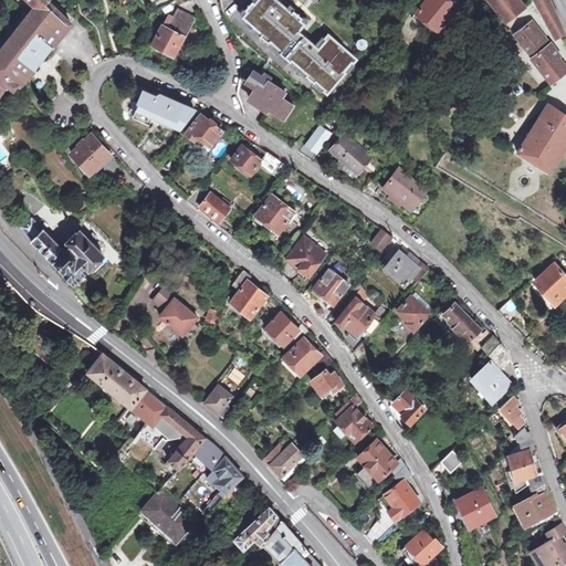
[(23,0),(37,12),(0,56),(0,97),(8,88),(11,84),(17,91),(69,27),(51,10),(56,3),(52,0),(23,0)]
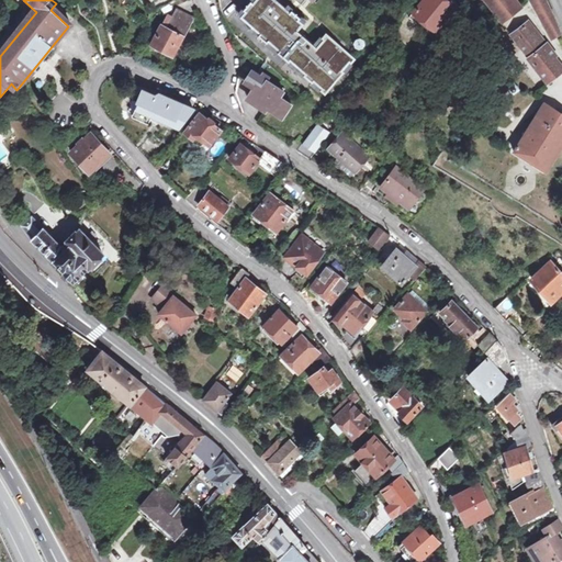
[(285,10),(273,0),(257,0),(254,4),(246,13),(242,19),(253,29),(260,35),(269,43),(280,53),(279,54),(289,64),(291,62),(305,76),(304,77),(313,85),(314,82),(322,90),(321,92),(326,96),(345,75),(344,74),(350,65),(352,66),(357,62),(327,34),(323,40),(324,41),(317,48),(299,33),(304,25),(299,21),(301,20),(292,12),(291,14),(285,10)]
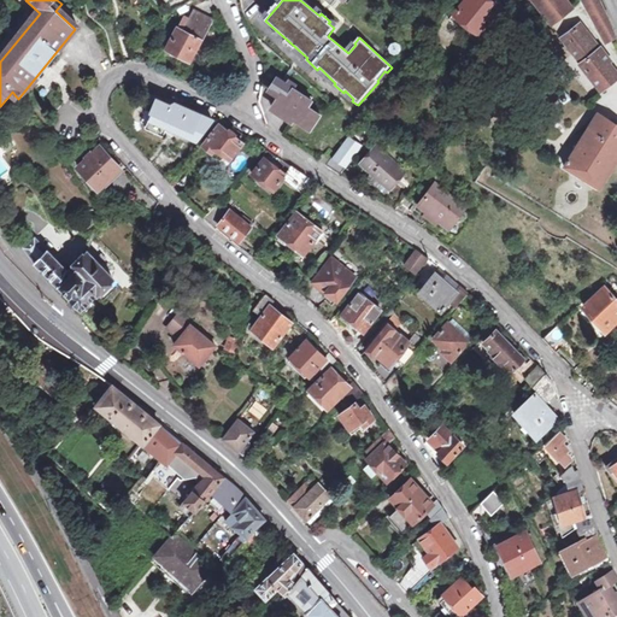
[(499,11),(487,0),(465,0),(450,21),(479,45),(482,40),(479,37),(499,11)]
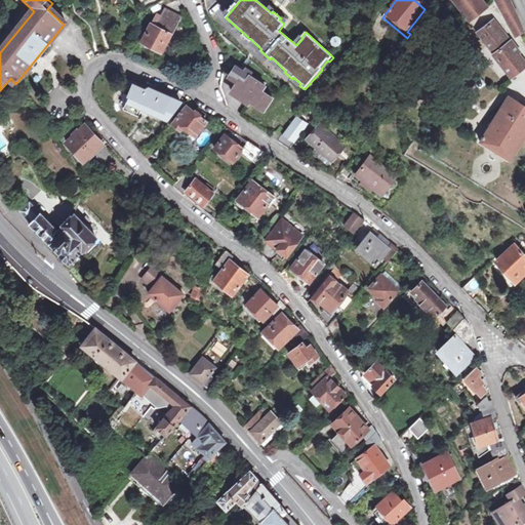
[(441,16),(445,3),(441,0),(437,0),(431,8),(441,16)]
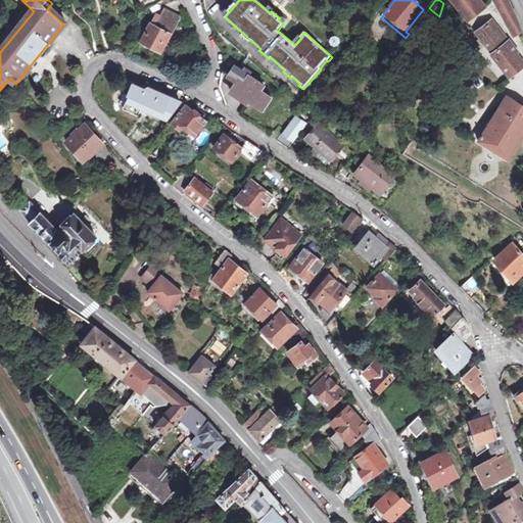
[(482,3),(480,0),(452,0),(465,17),(482,3)]
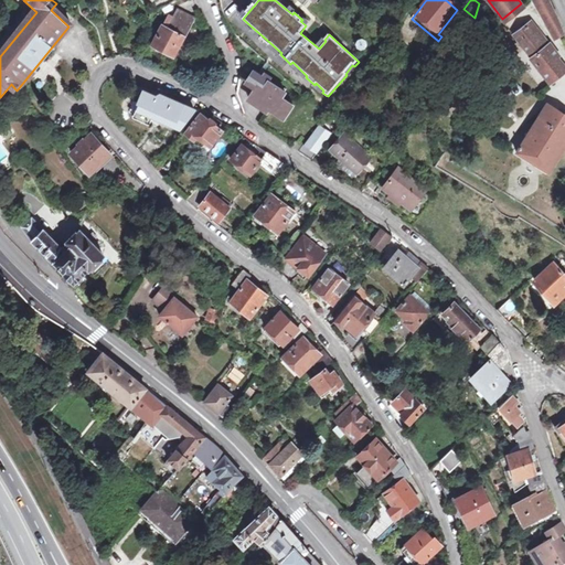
[(564,42),(564,41),(562,30),(561,28),(545,0),(531,0),(543,23),(546,24),(558,45),(564,42)]
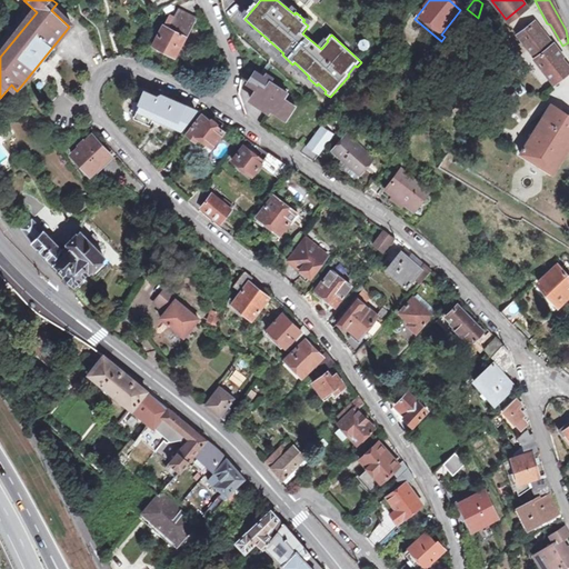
[(178,15),(173,23),(169,32),(163,29),(152,48),(178,61),(182,52),(180,50),(195,23),(178,15)]
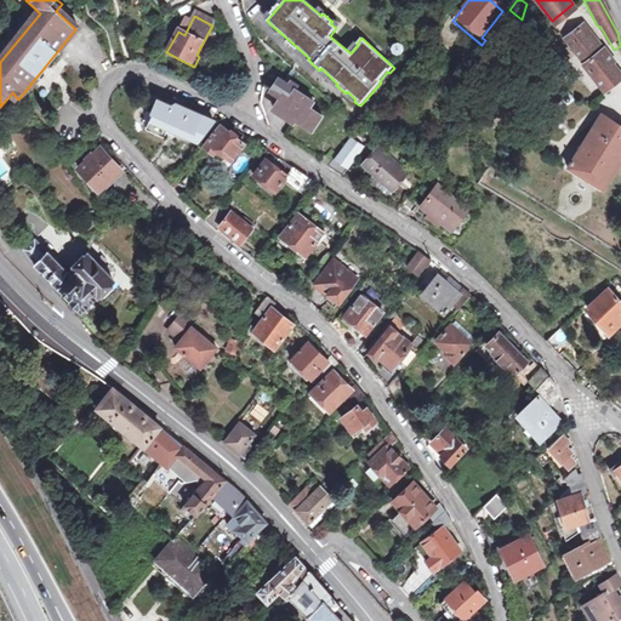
[(600,46),(582,23),(565,38),(604,91),(620,78),(620,73),(613,62),(615,61),(603,45),(600,46)]
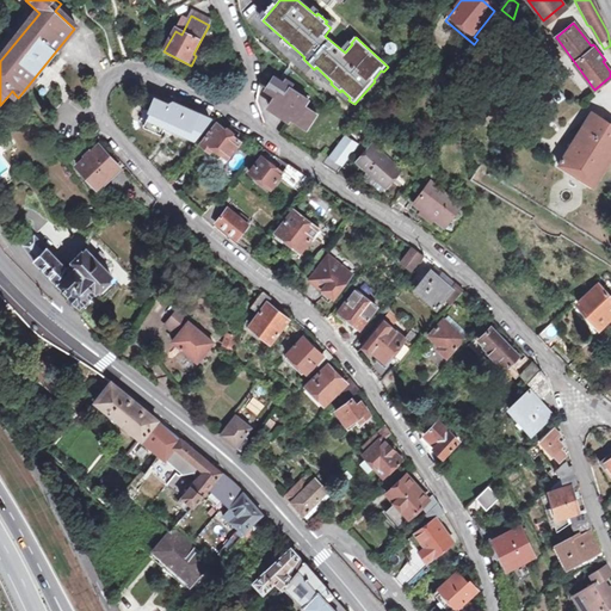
[(18,98),(32,86),(76,31),(74,29),(18,98)]
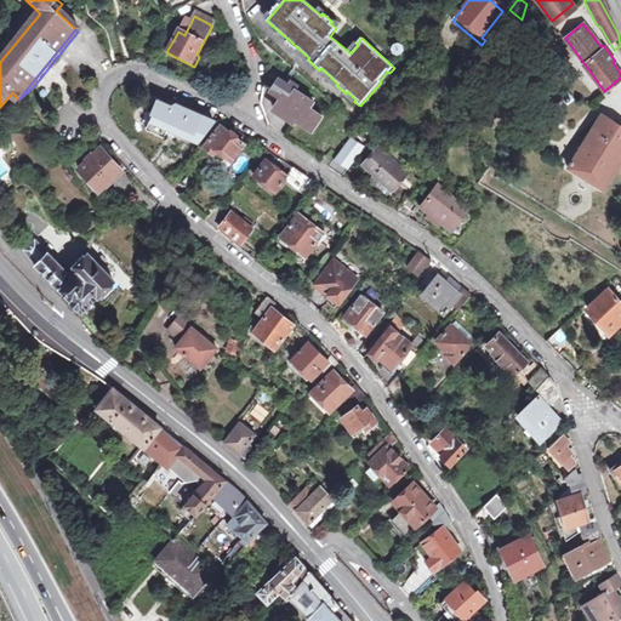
[(288,39),(279,32),(275,35),(284,43),(288,39)]
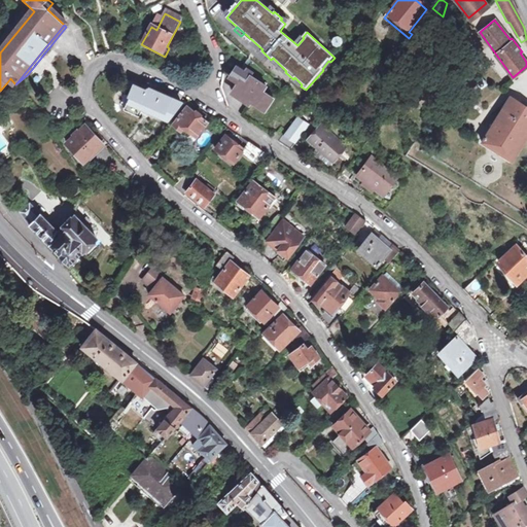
[(338,47),(340,44),(337,40),(335,39),(330,40),(329,43),(330,47),(335,49),(338,47)]
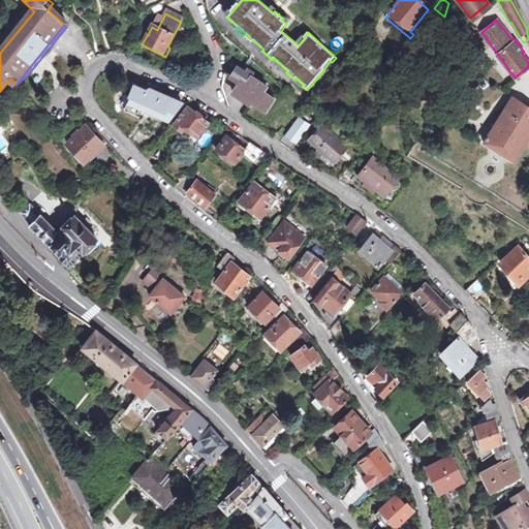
[(263,50),(253,40),(250,43),(261,53),(262,51),(263,50)]
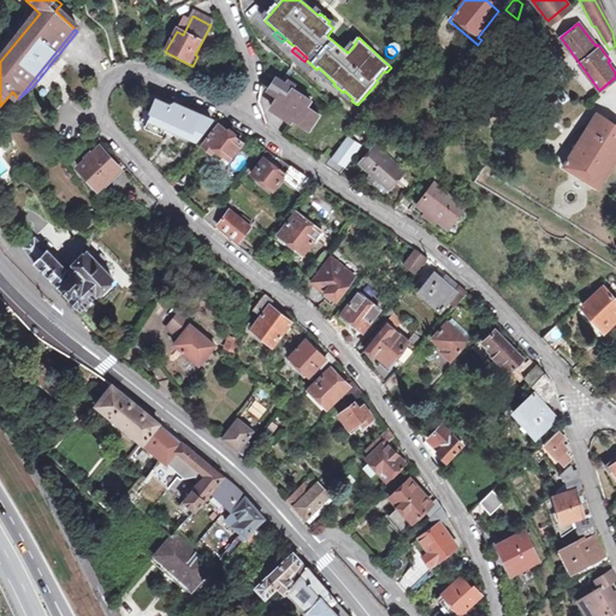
[(335,83),(319,67),(317,70),(315,72),(331,87),(333,84),(335,83)]
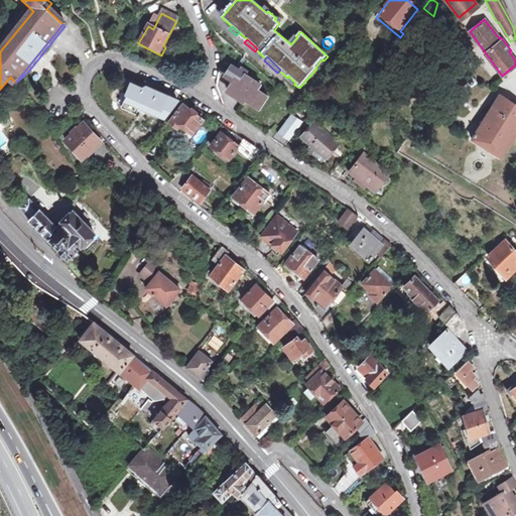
[(240,74),(234,84),(237,87),(243,77),(240,74)]
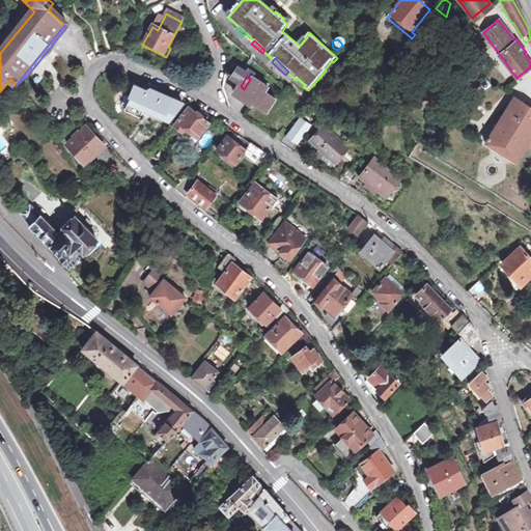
[(304,85),(297,78),(296,80),(294,81),(302,88),(303,87),(304,85)]
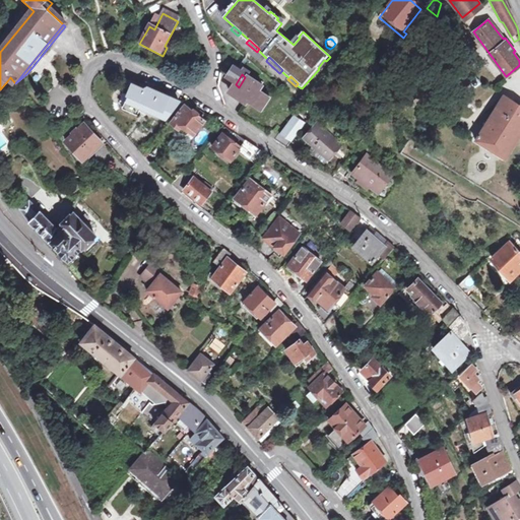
[(10,77),(7,81),(12,86),(15,83),(10,77)]
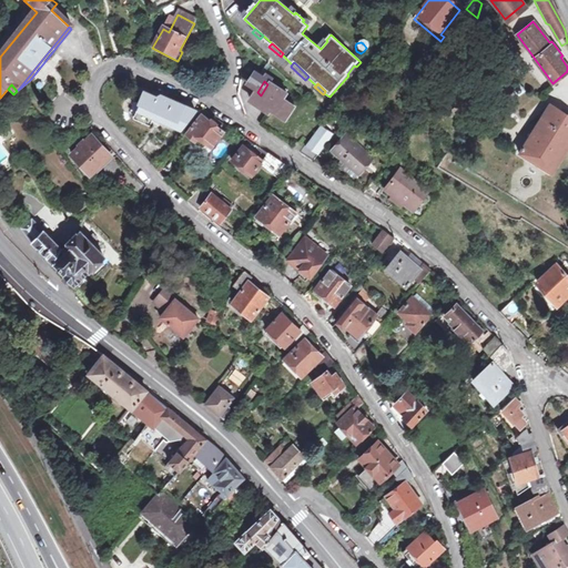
[(286,95),(267,84),(261,95),(257,92),(250,103),(270,117),(272,113),(286,122),(294,110),(282,102),(286,95)]
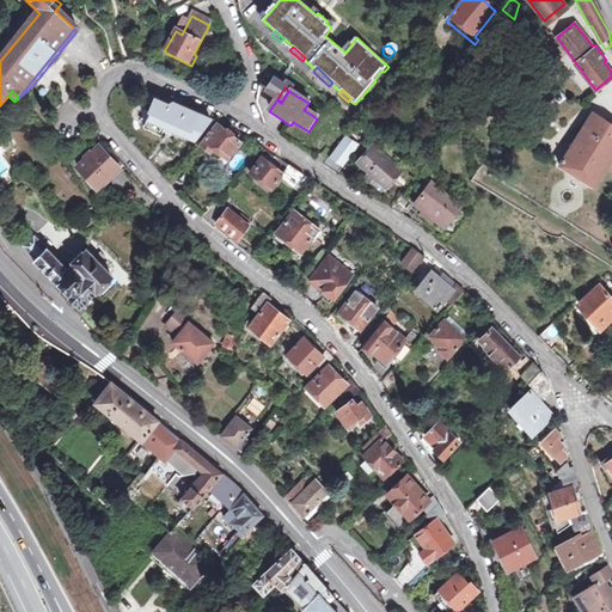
[(563,98),(558,91),(540,105),(544,109),(552,102),(555,105),(563,98)]
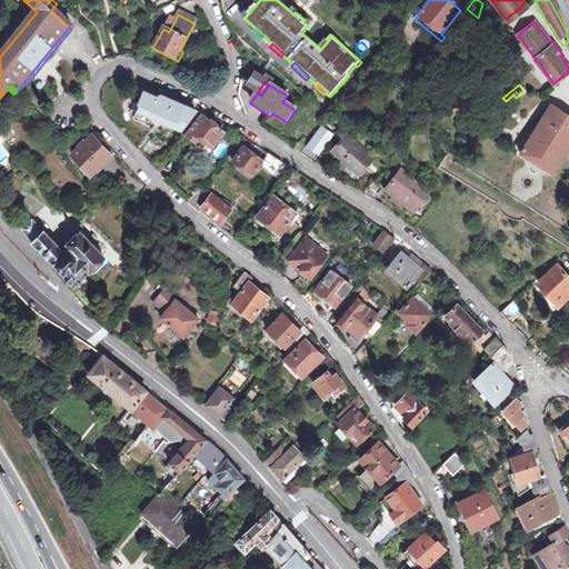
[(180,132),(195,115),(161,100),(157,101),(156,103),(143,98),(138,110),(132,107),(129,115),(151,122),(151,121),(180,132)]
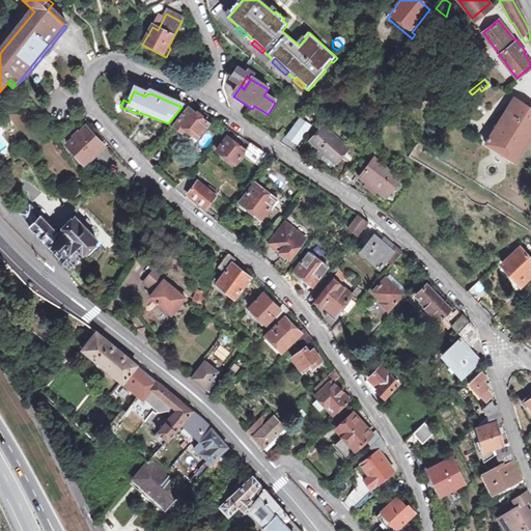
[(530,108),(511,98),(486,144),(518,163),(530,138),(530,108)]
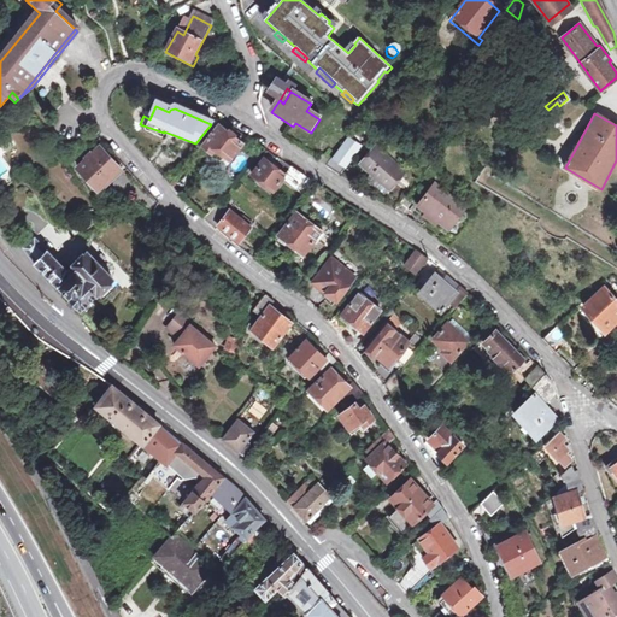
[(216,153),(221,157),(229,164),(241,148),(235,142),(236,141),(227,134),(225,135),(217,129),(203,148),(212,157),(216,153)]
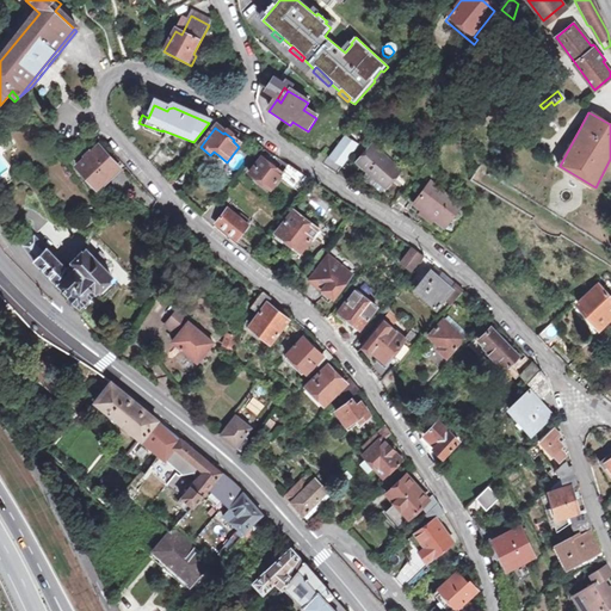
[(349,134),(335,149),(350,160),(362,143),(349,134)]
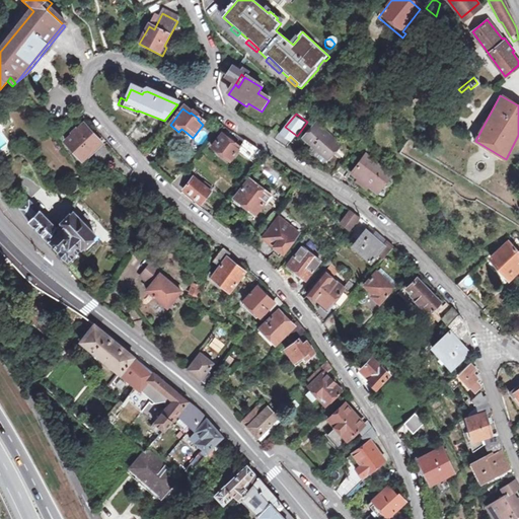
[(276,139),(282,132),(275,126),(270,134),(276,139)]
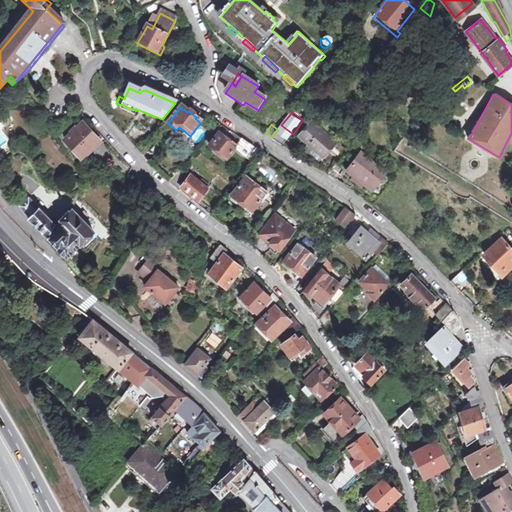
[(271,139),(283,147),(293,134),(281,125),(278,130),(272,137),(271,139)]
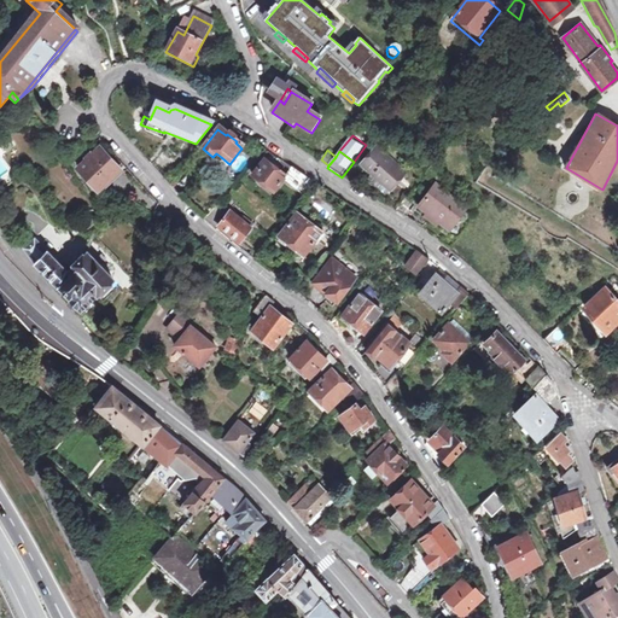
[(406,176),(377,151),(360,170),(371,181),(373,178),(391,193),(406,176)]
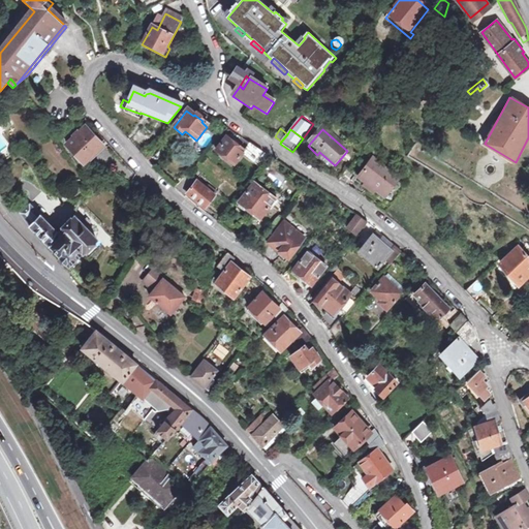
[(84,165),(103,148),(87,130),(80,136),(79,134),(74,138),(75,139),(67,148),(84,165)]
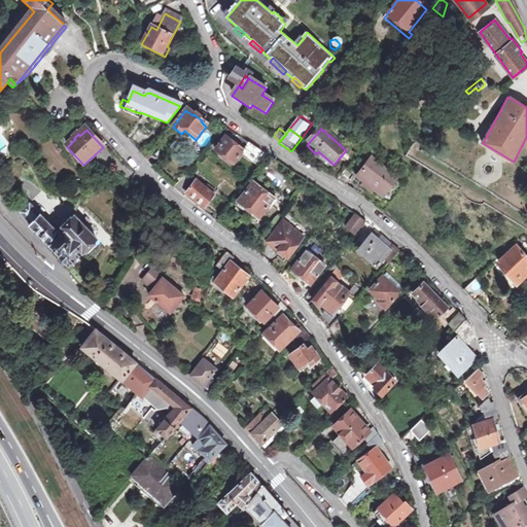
[(268,156),(248,144),(243,151),(225,138),(215,152),(232,166),(240,155),(257,169),(268,156)]
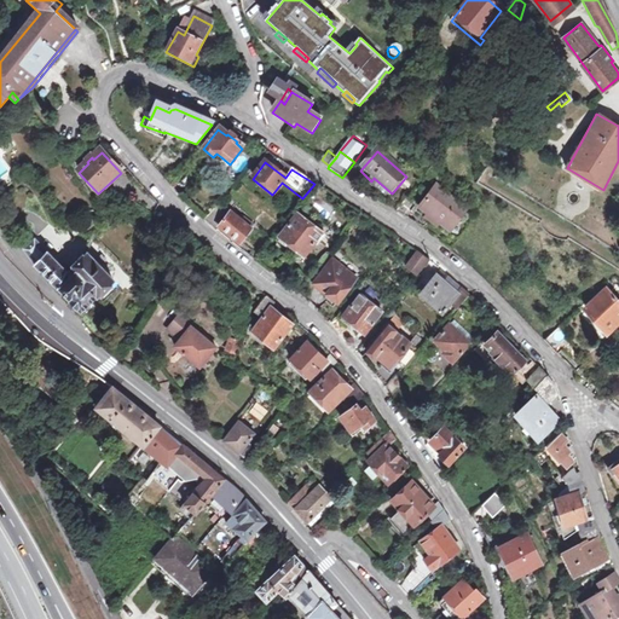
[(435,224),(437,224),(450,233),(464,214),(435,191),(420,212),(427,218),(432,220),(434,218),(438,220),(435,224)]
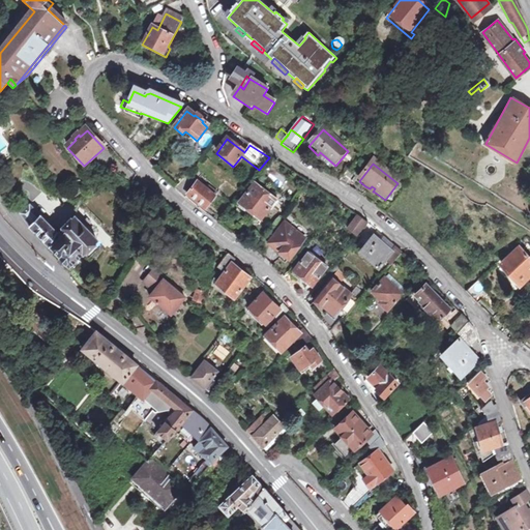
[(357,175),(350,169),(340,182),(348,188),(357,175)]
